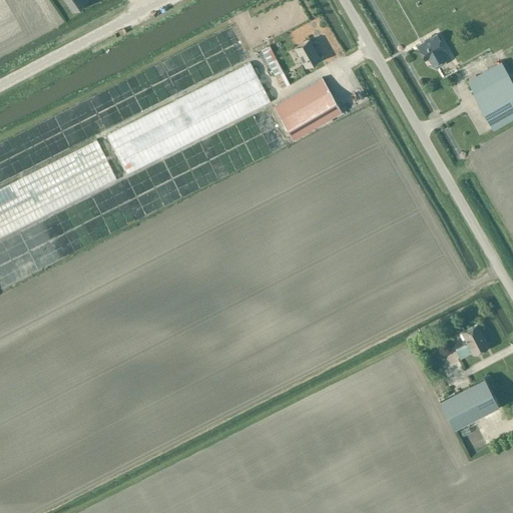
[(65,0),(73,11),(86,2),(84,0),(65,0)]
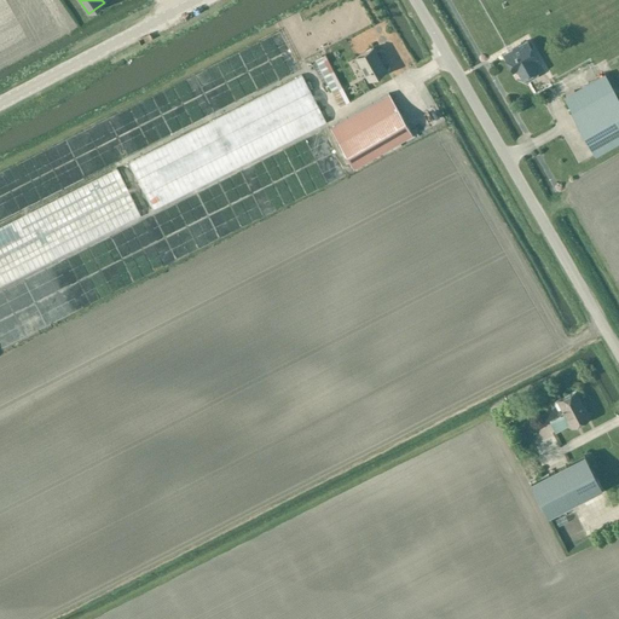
[(527,42),(505,56),(514,70),(516,69),(522,79),(524,79),(525,80),(528,81),(537,76),(538,73),(537,70),(538,70),(532,59),(536,57),(527,42)]
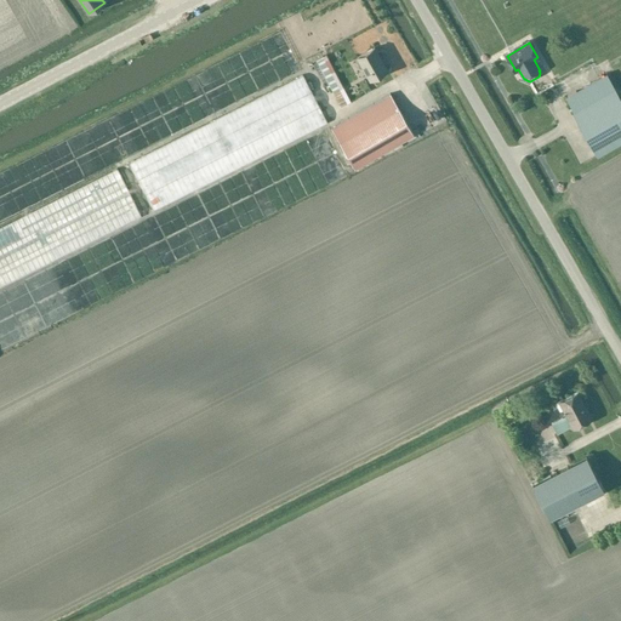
[(357,57),(370,79),(387,69),(375,47),(357,57)]
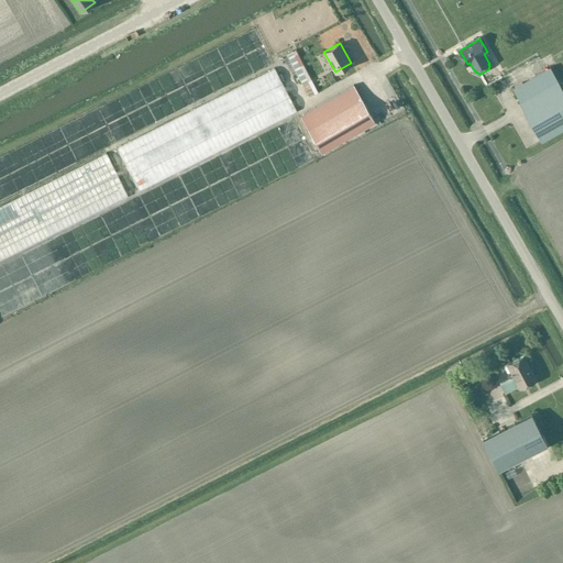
[(266,44),(246,50),(251,64),(271,58),(266,44)]
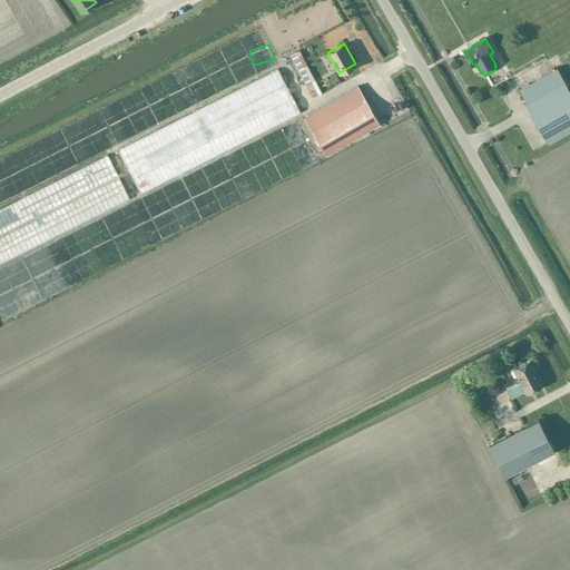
[(301,45),(291,49),(305,78),(306,77),(314,92),(322,88),(301,45)]
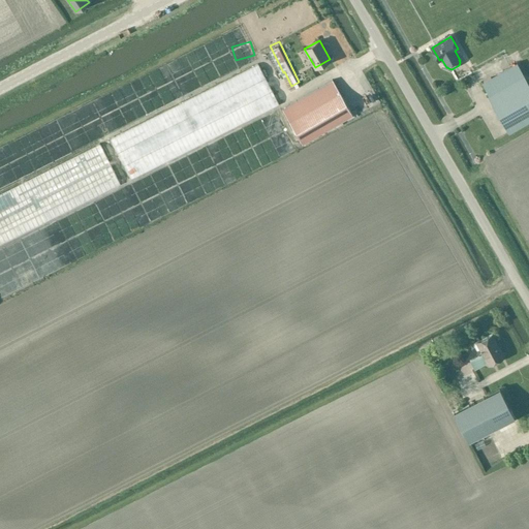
[(73,103),(89,136),(198,87),(192,72),(197,69),(195,63),(196,63),(193,58),(198,56),(194,49),(73,103)]
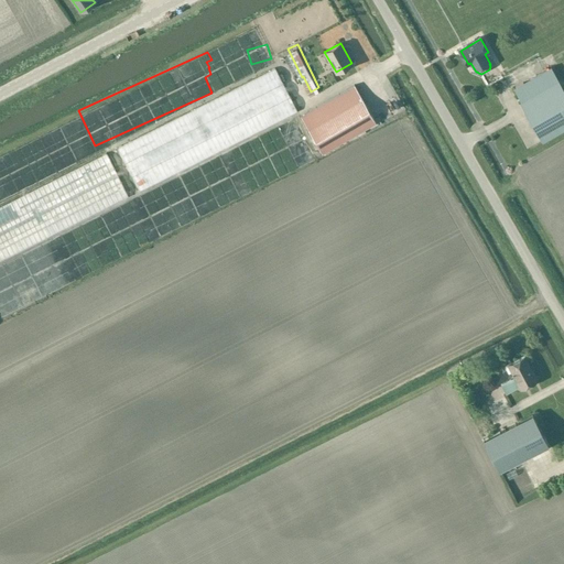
[(542,140),(563,128),(563,89),(551,67),(513,88),(522,101),(520,102),(542,140)]
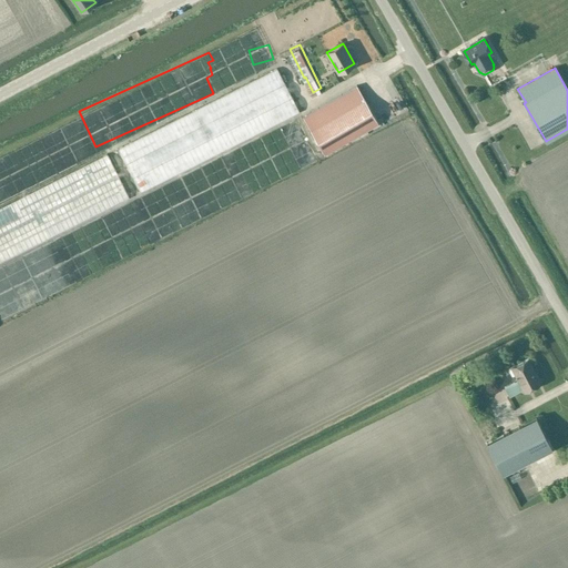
[(141,193),(300,112),(276,69),(119,149),(141,193)]
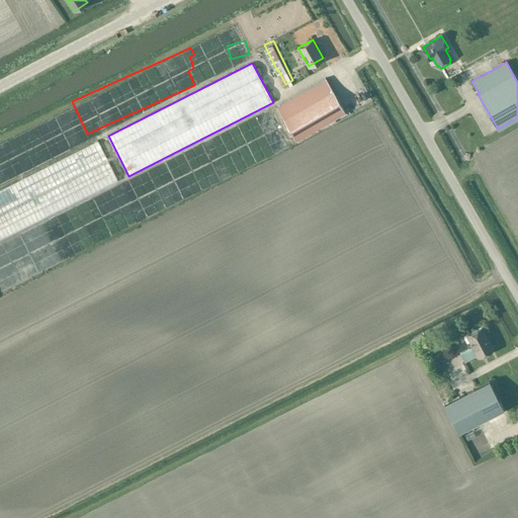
[(277,107),(296,141),(345,111),(326,78),(277,107)]
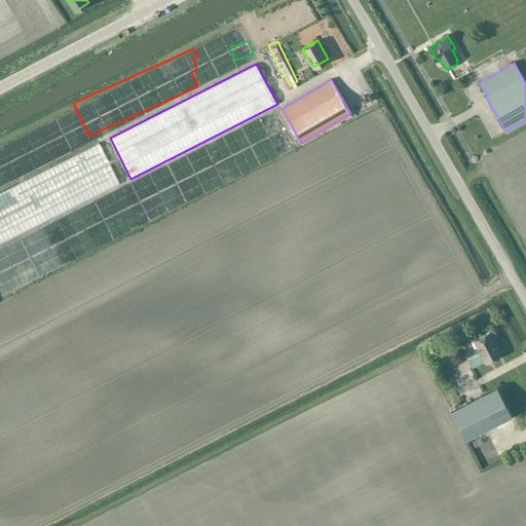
[(11,176),(48,160),(48,119),(0,140),(0,161),(2,162),(2,165),(4,172),(5,172),(11,168),(11,176)]
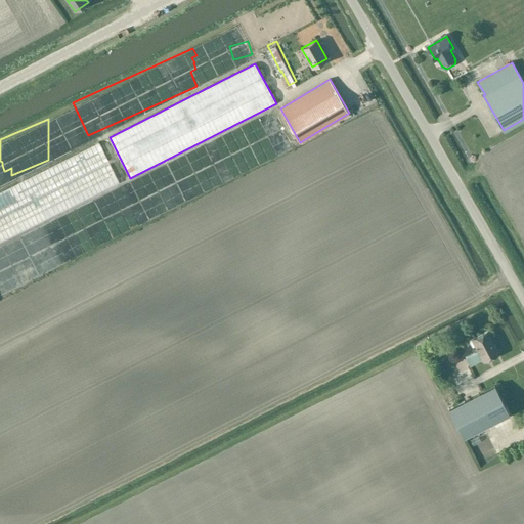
[(0,243),(120,183),(99,143),(0,192),(0,243)]
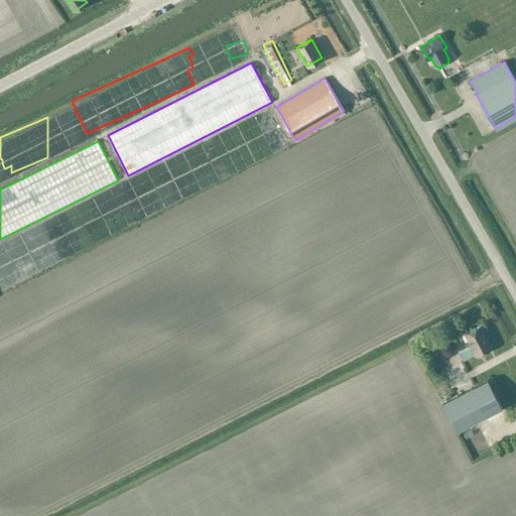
[(488,342),(480,326),(465,333),(471,345),(459,351),(463,360),(475,353),(477,356),(489,349),(486,343),(488,342)]
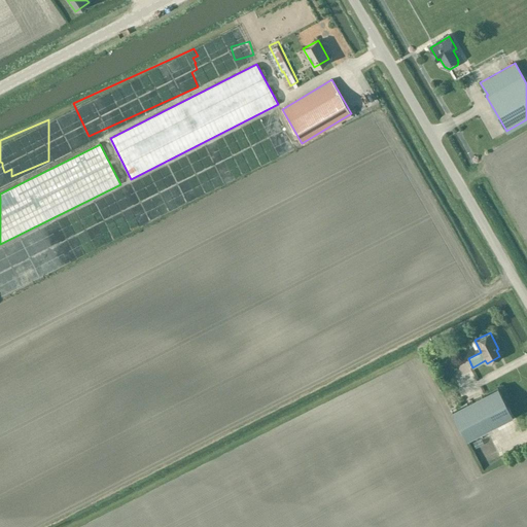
[(498,386),(452,411),(466,438),(513,415),(498,386)]
